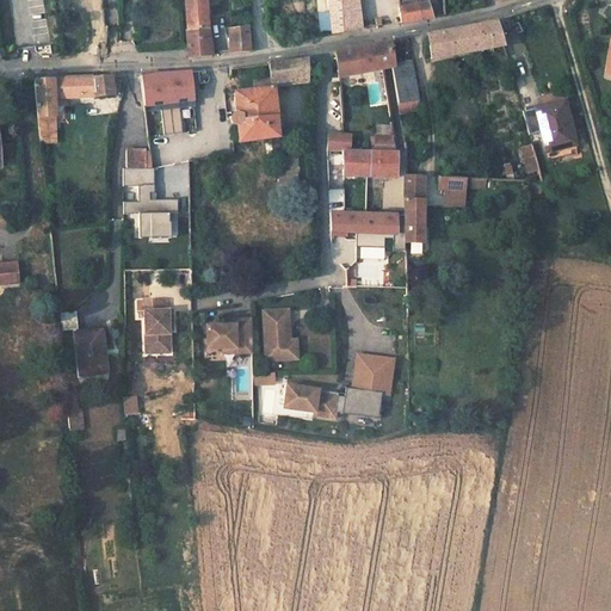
[(185,0),(187,48),(189,56),(213,54),(209,30),(205,0),(185,0)]
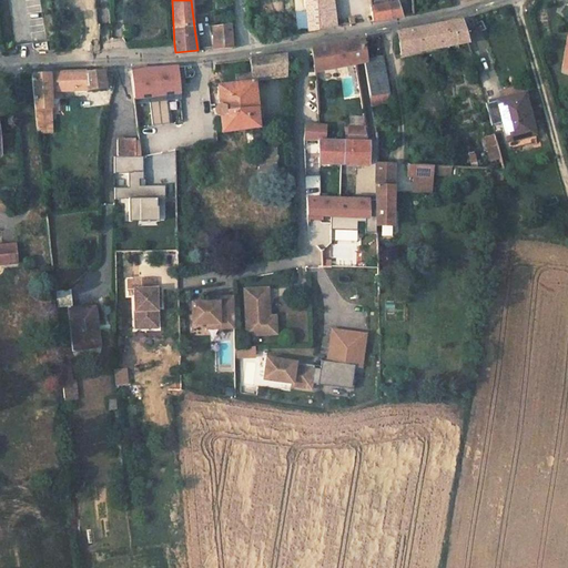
[(305,0),(308,31),(327,27),(336,26),(335,14),(333,14),(324,16),(323,7),(326,7),(325,0),(305,0)]
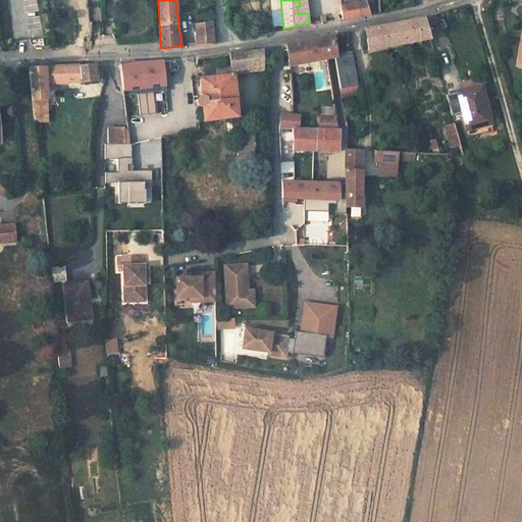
[(305,0),(299,0),(300,6),(297,6),(298,14),(306,13),(305,0)]
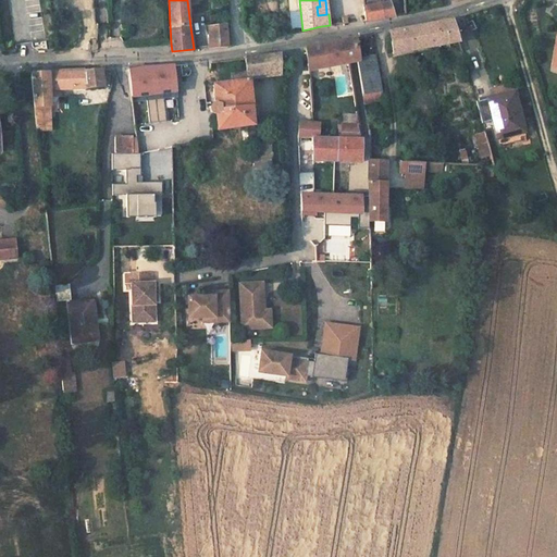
[(363,0),(364,7),(379,3),(382,17),(393,15),(388,1),(383,2),(382,0),(363,0)]
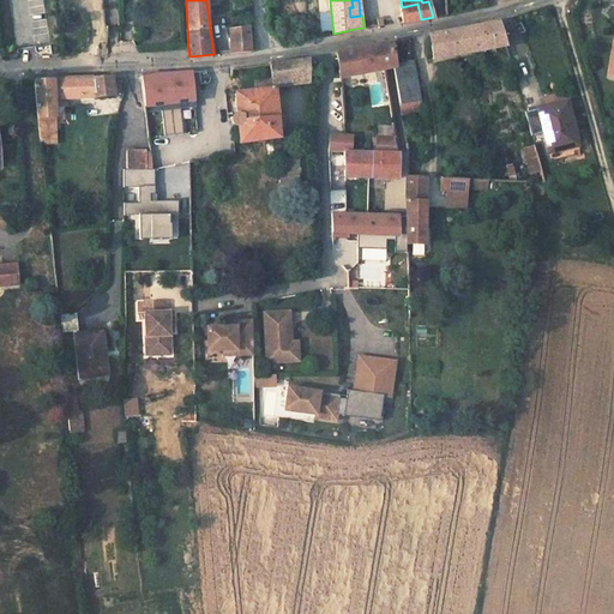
[(402,7),(401,7),(402,22),(405,22),(421,19),(417,4),(402,7)]
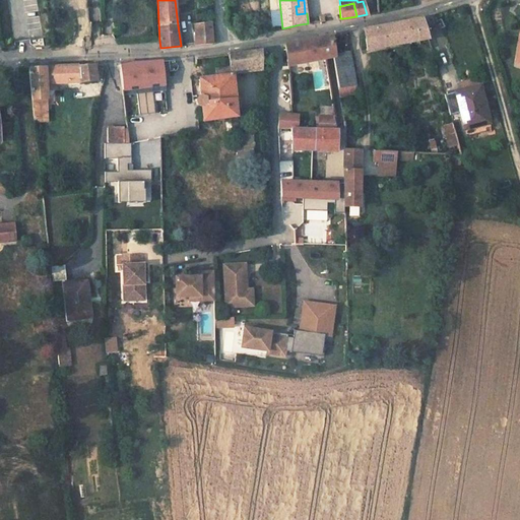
[(380,25),(363,28),(366,49),(428,38),(421,18),(380,25)]
